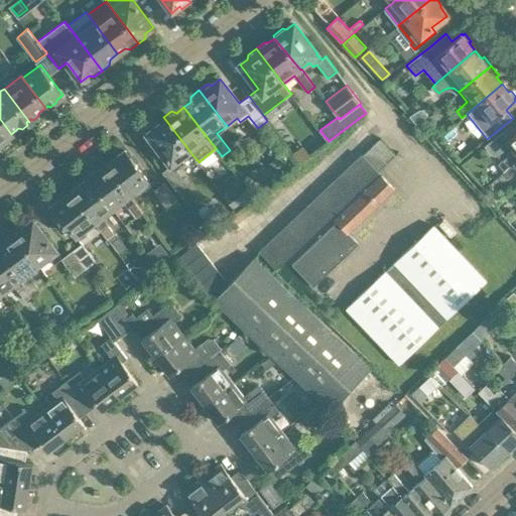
[(412,117),(410,118),(418,126),(419,125),(428,118),(420,110),(412,117)]
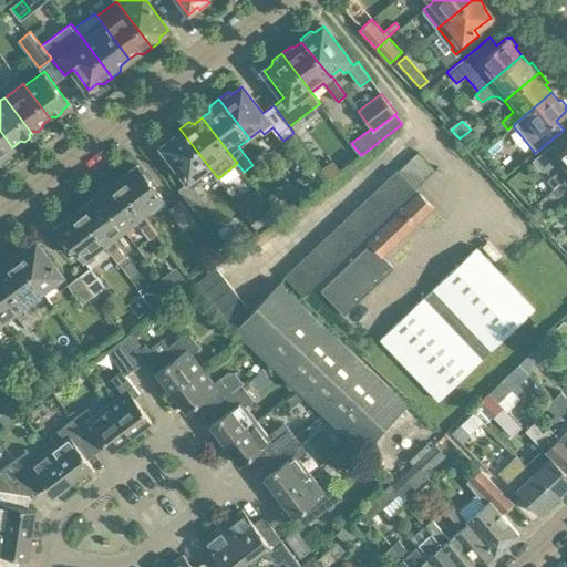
[(209,167),(179,129),(169,136),(171,141),(162,147),(188,182),(178,188),(194,208),(205,199),(194,186),(204,178),(200,174),(209,167)]
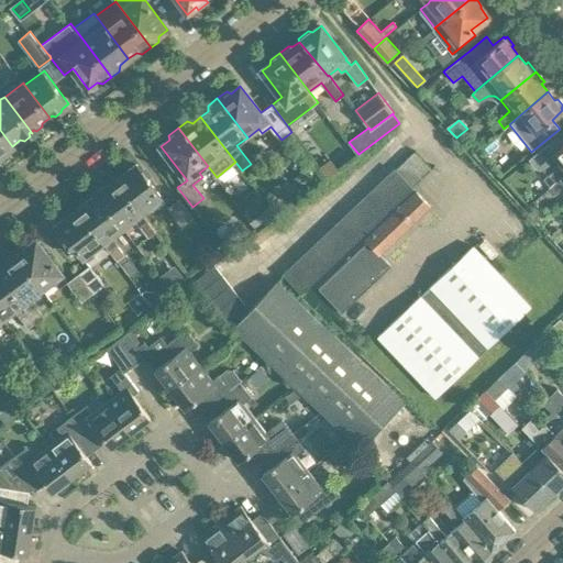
[(12,146),(0,130),(0,154),(1,154),(4,155),(11,151),(11,146),(12,146)]
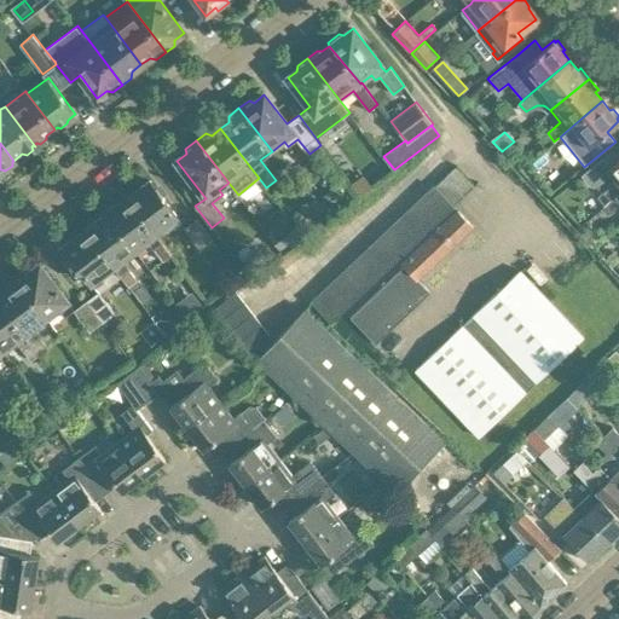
[(611,151),(582,174),(582,175),(589,184),(597,185),(603,179),(611,187),(599,196),(606,204),(618,192),(618,158),(618,161),(611,151)]
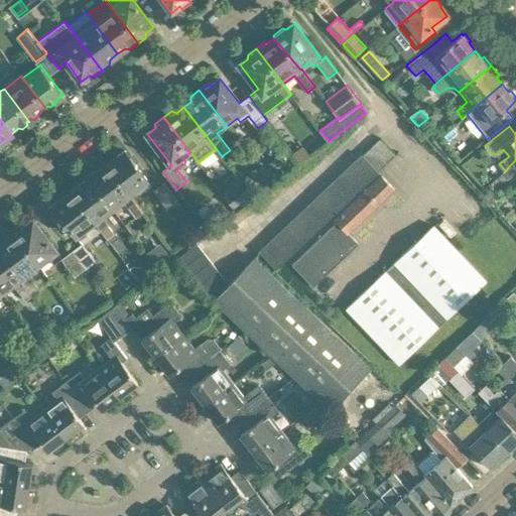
[(380,139),(372,147),(387,162),(395,155),(380,139)]
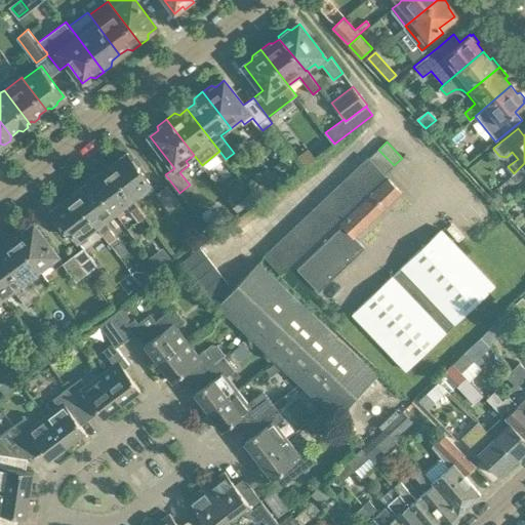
[(308,148),(297,156),(306,167),(316,159),(308,148)]
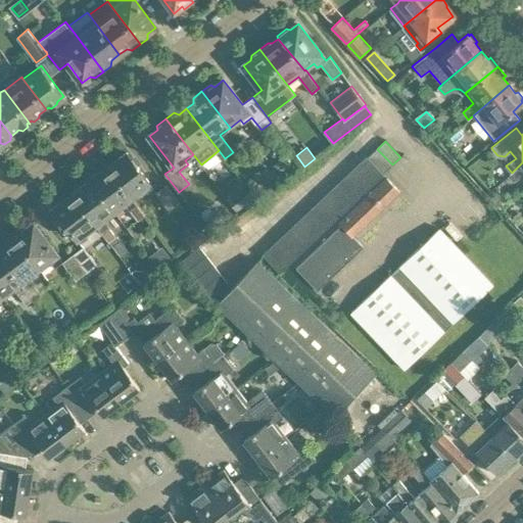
[(392,164),(377,149),(369,157),(384,173),(392,164)]
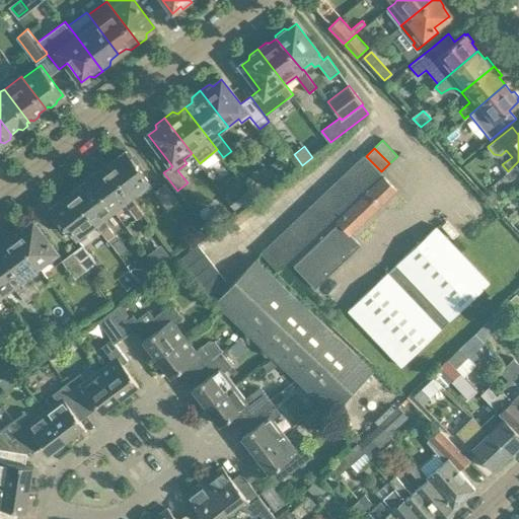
[(152,187),(126,152),(107,165),(132,198),(133,197),(143,190),(145,192),(152,187)]
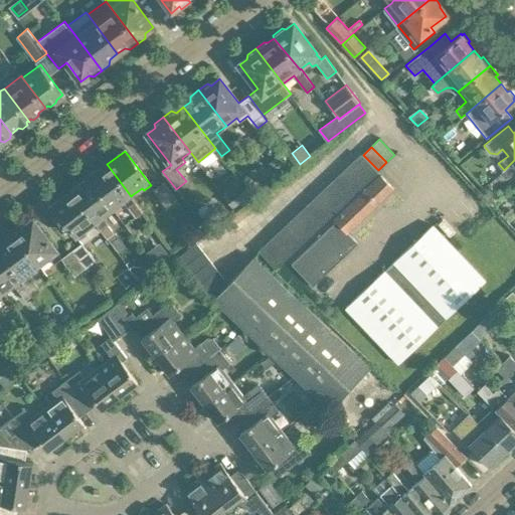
[(378,170),(363,155),(361,153),(353,161),(370,179),(378,171),(378,170)]
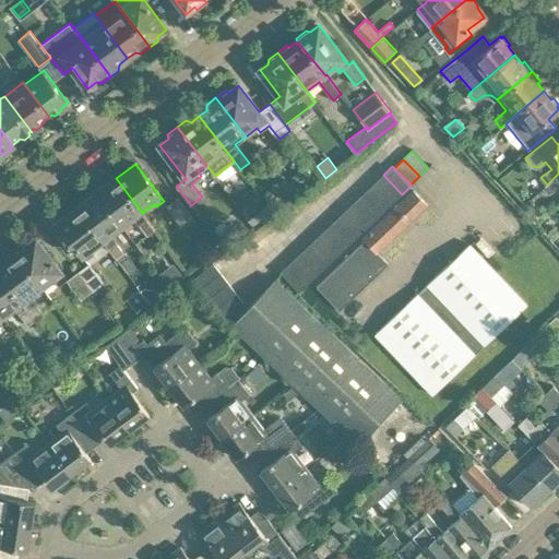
[(558,174),(547,185),(552,191),(558,186),(558,174)]
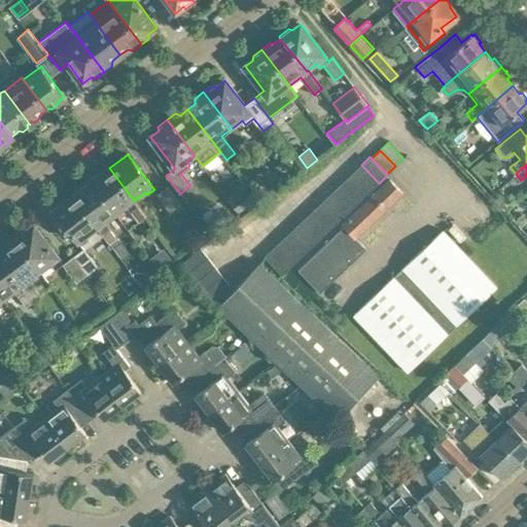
[(379,183),(361,165),(352,173),(370,191),(379,183)]
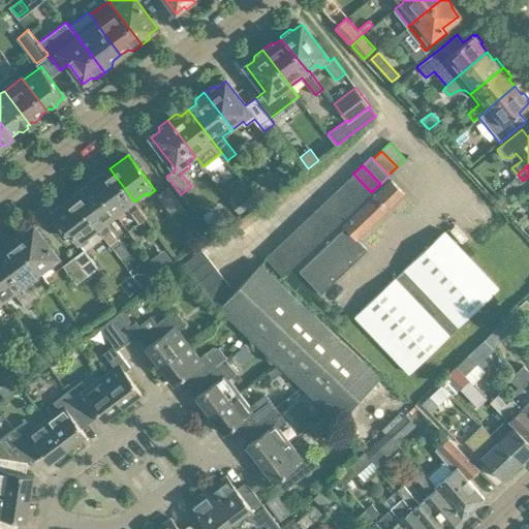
[(134,201),(110,168),(102,174),(102,173),(98,174),(89,180),(116,216),(127,207),(139,222),(147,217),(135,200),(134,201)]
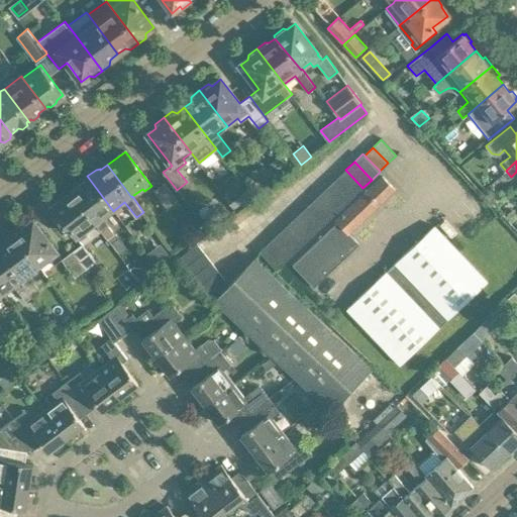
[(363,188),(345,170),(337,178),(354,196),(363,188)]
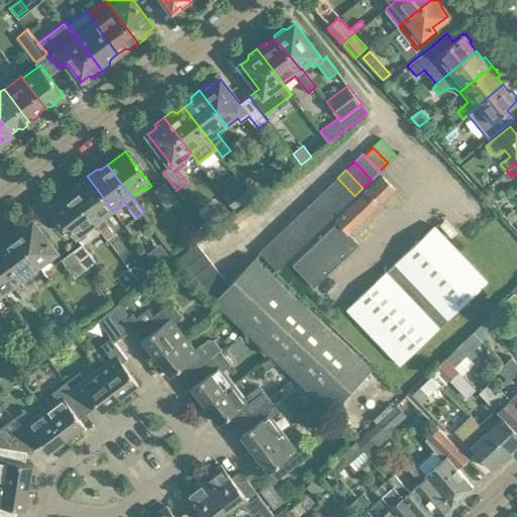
[(113,211),(87,176),(77,184),(76,187),(77,188),(71,192),(101,231),(108,239),(115,233),(104,218),(113,211)]
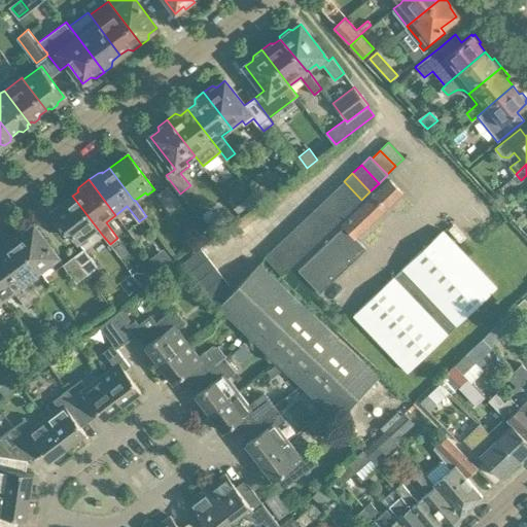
[(344,225),(299,270),(320,291),(366,248),(356,237),(403,192),(390,179),(343,224),(344,225)]
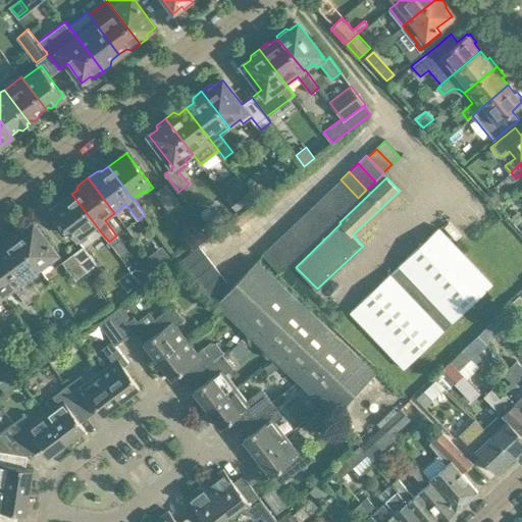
[(358,198),(341,179),(331,188),(349,206),(358,198)]
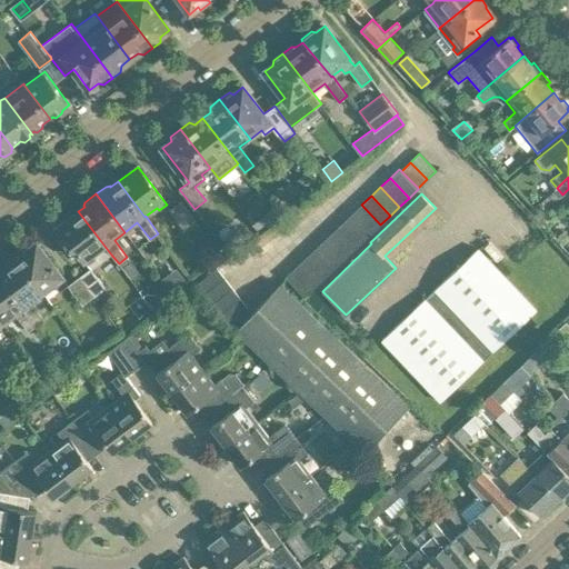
[(181,200),(180,200),(170,209),(185,228),(196,219),(181,200)]
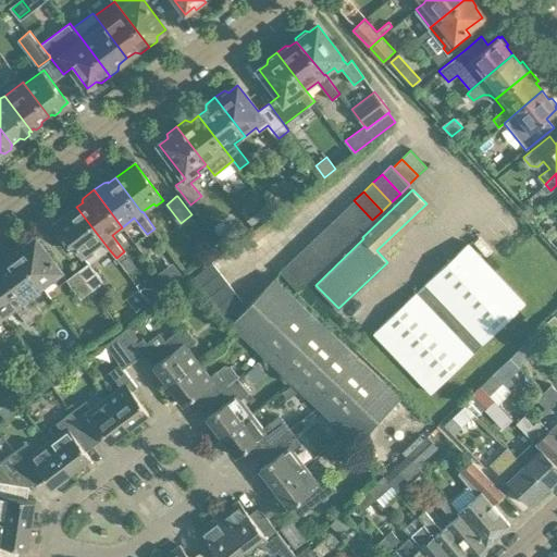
[(255,205),(262,215),(271,209),(263,198),(255,205)]
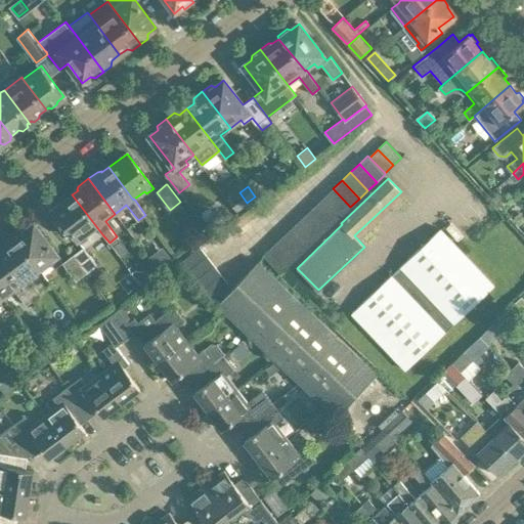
[(350,207),(333,188),(324,197),(342,215),(350,207)]
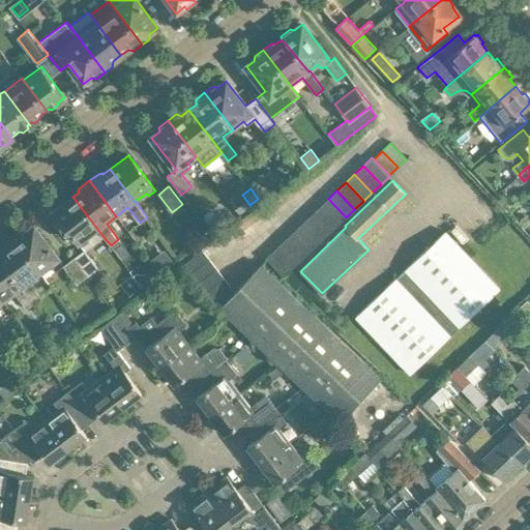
[(504,196),(498,201),(508,212),(513,207),(504,196)]
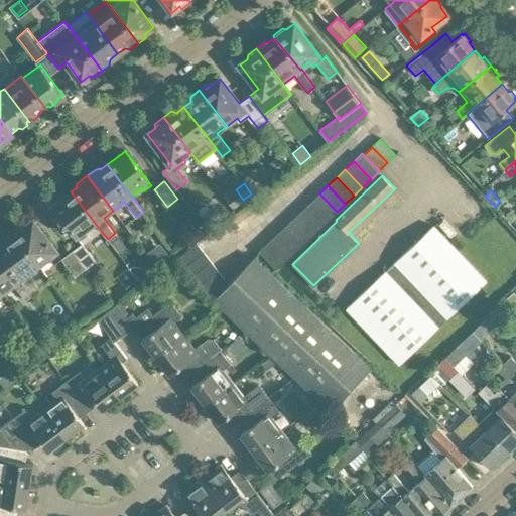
[(101,231),(71,191),(52,206),(77,238),(78,237),(82,243),(73,250),(86,268),(94,278),(102,271),(95,261),(97,260),(84,244),(101,231)]
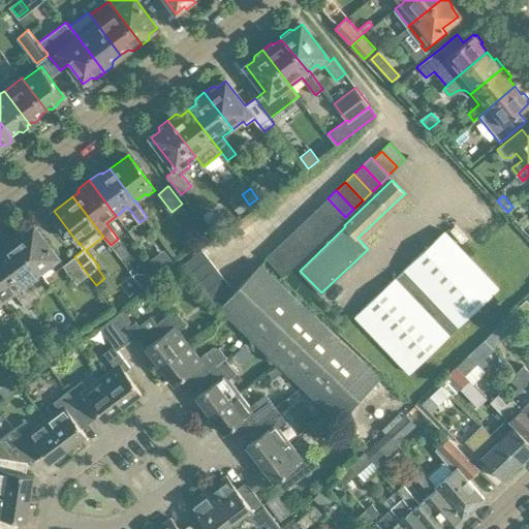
[(345,217),(328,198),(318,207),(336,225),(345,217)]
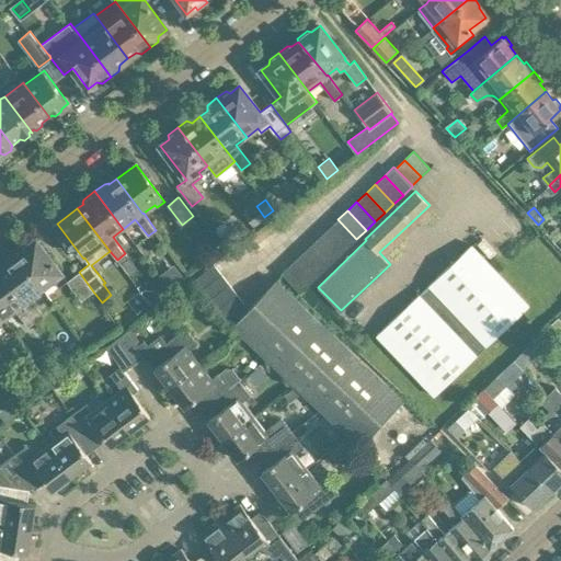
[(356,239),(338,219),(329,228),(347,248),(356,239)]
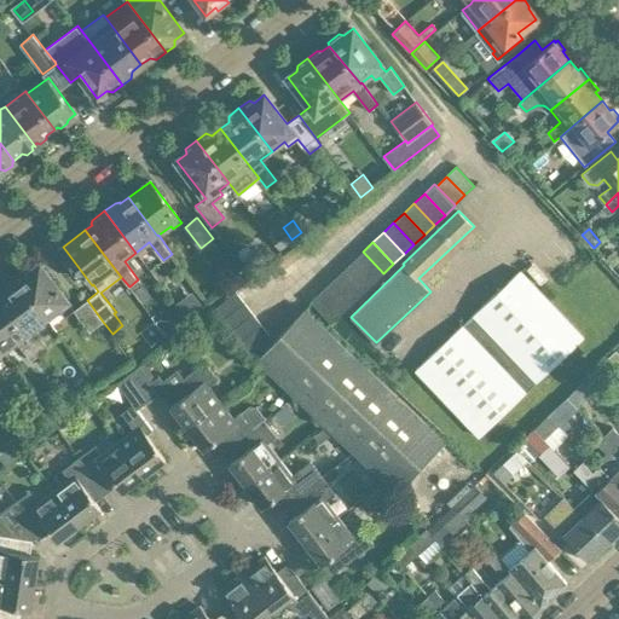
[(383,273),(363,252),(352,261),(372,283),(383,273)]
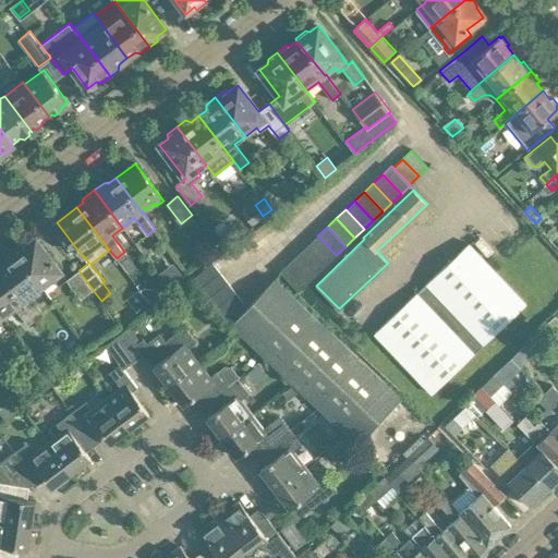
[(336,255),(317,235),(308,245),(327,264),(336,255)]
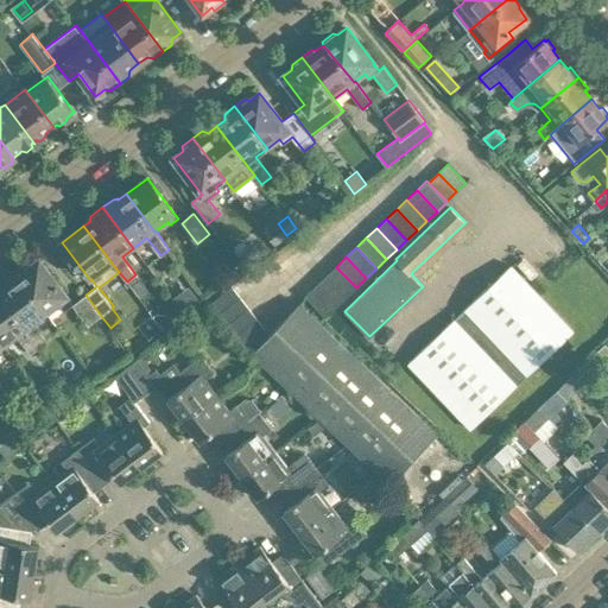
[(68,298),(39,260),(30,267),(24,265),(14,272),(46,314),(59,304),(64,310),(73,304),(88,325),(101,316),(86,295),(74,303),(69,297),(68,298)]
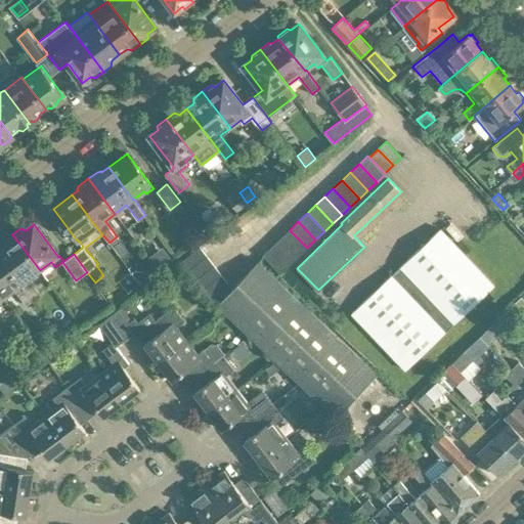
[(494,285),(441,228),(352,313),(406,369),(494,285)]
